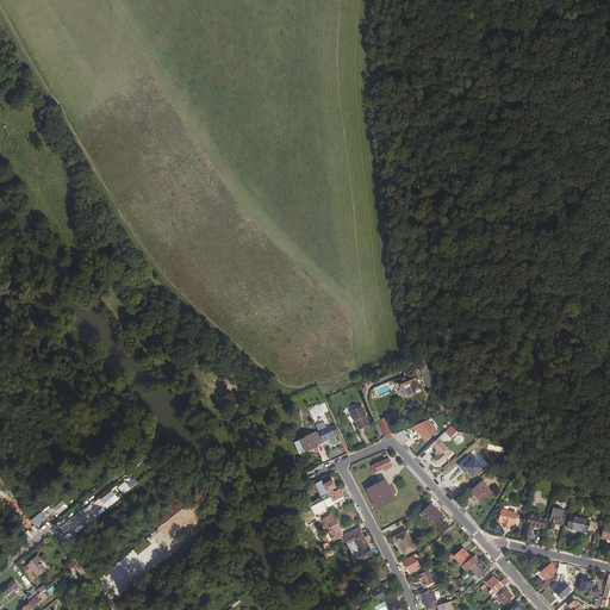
[(423,390),(414,368),(409,369),(410,372),(409,372),(409,373),(408,374),(408,375),(409,375),(406,377),(394,381),(398,391),(399,390),(400,392),(404,391),(408,397),(423,390)]
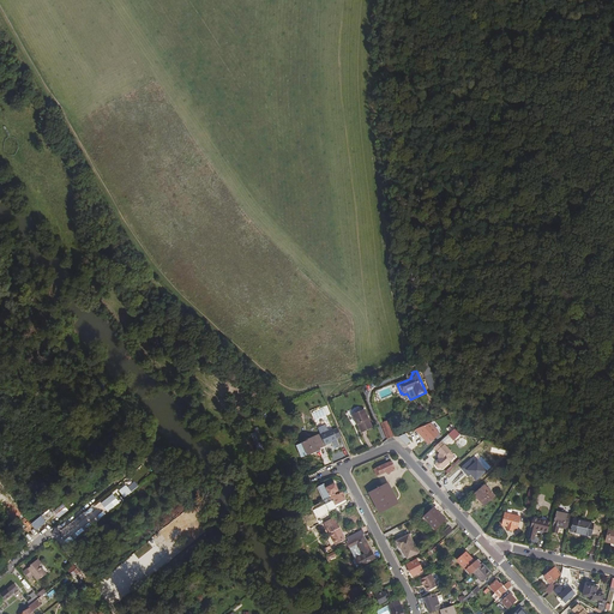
[(356,425),(357,425),(361,433),(372,428),(365,409),(353,415),(356,425)]
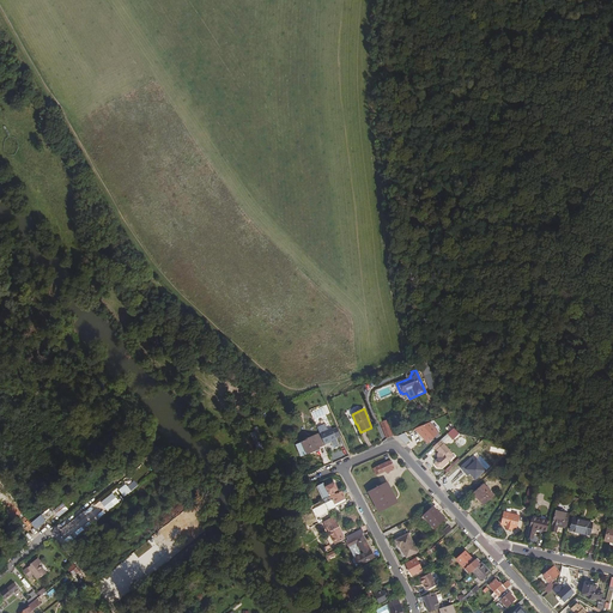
[(380,423),(386,438),(393,435),(387,420),(380,423)]
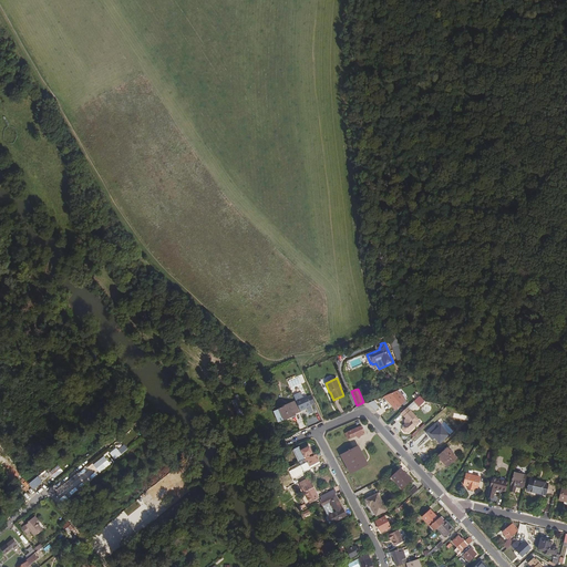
[(397,409),(406,401),(398,391),(388,399),(397,409)]
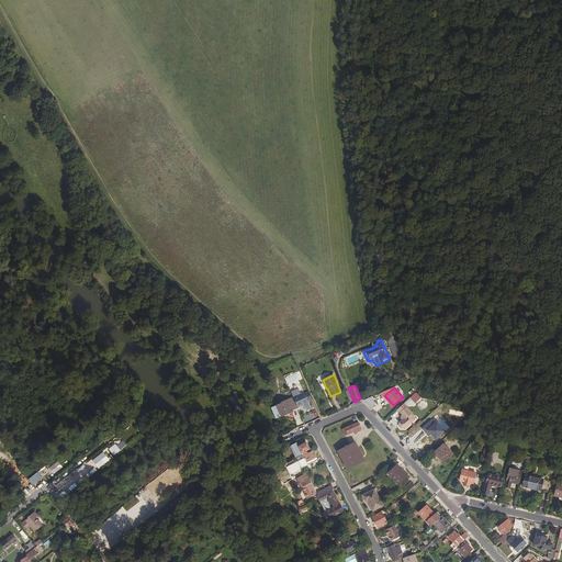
[(304,392),(293,396),(298,407),(304,404),(308,402),(304,392)]
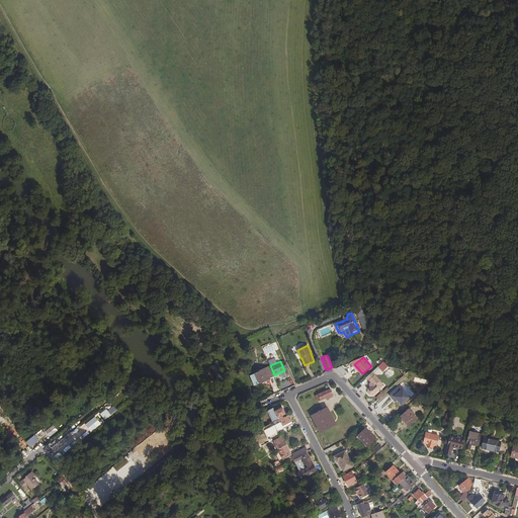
[(383,361),(379,365),(383,369),(389,365),(386,364),(383,361)]
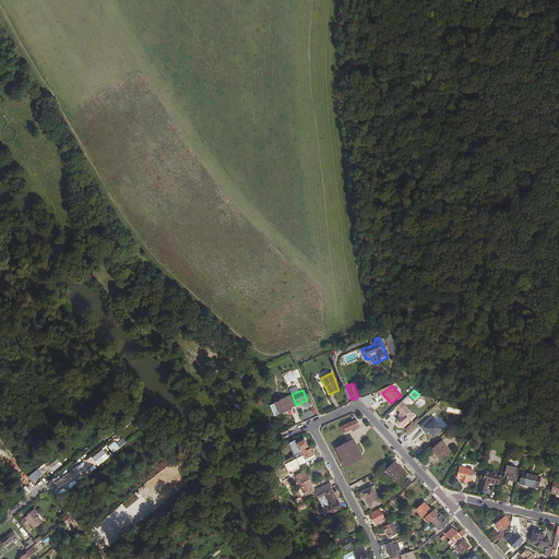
[(390,405),(391,403),(382,393),(381,395),(390,405)]
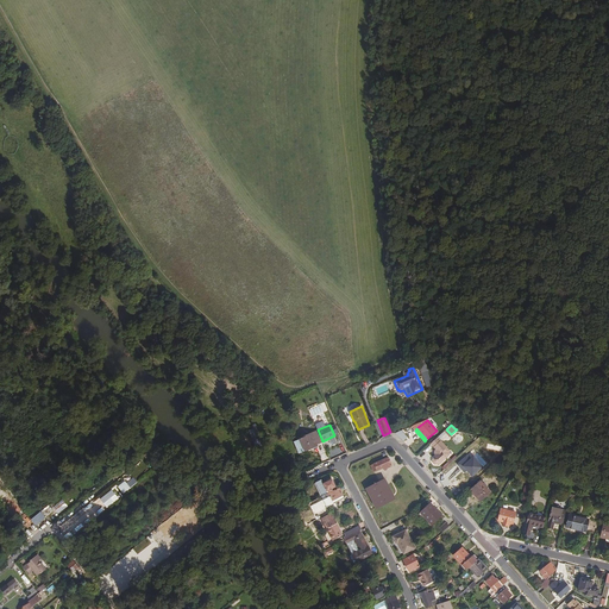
[(318,444),(321,443),(316,432),(306,435),(306,437),(295,441),(294,443),(299,453),(305,451),(311,449),(309,447),(318,444)]
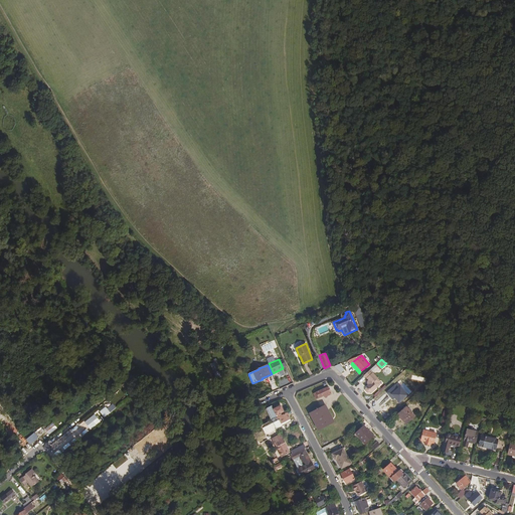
[(370,370),(364,375),(369,380),(369,384),(366,387),(365,388),(365,391),(367,392),(370,393),(371,392),(377,387),(379,384),(380,381),(377,379),(378,378),(370,370)]
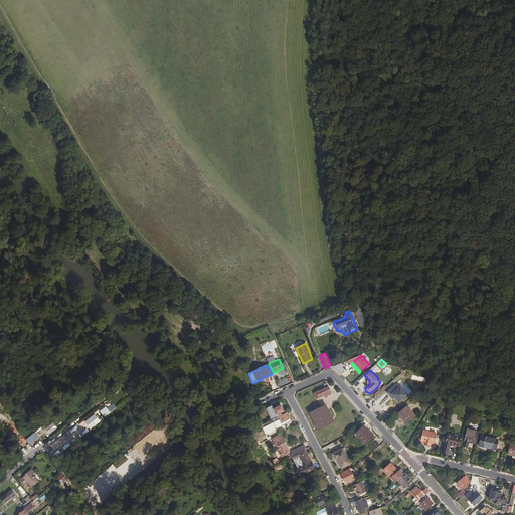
[(392,400),(394,398),(399,403),(411,392),(400,380),(386,393),(392,400)]
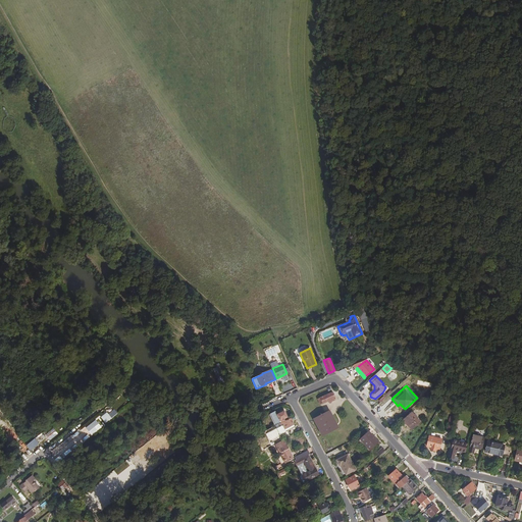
[(318,399),(320,405),(328,401),(329,403),(335,400),(332,393),(318,399)]
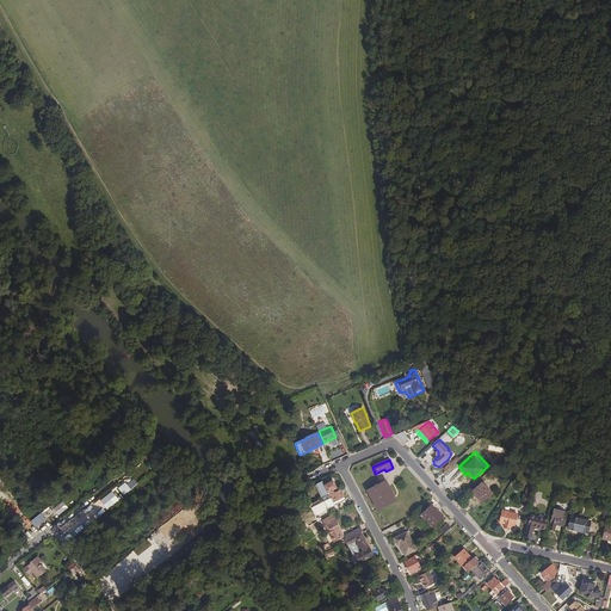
[(469,481),(461,471),(460,473),(456,469),(451,474),(463,487),(469,481)]
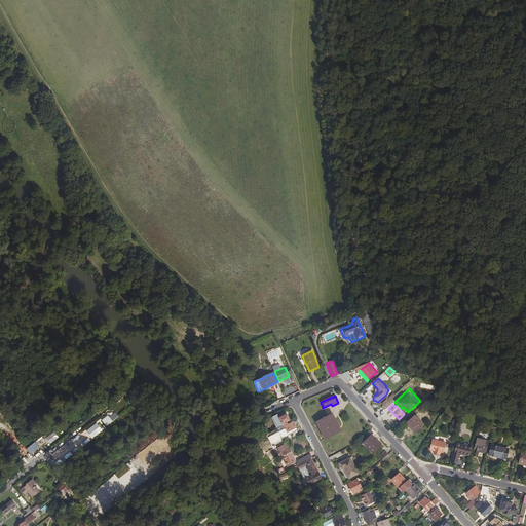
[(341,431),(332,413),(316,422),(325,440),(341,431)]
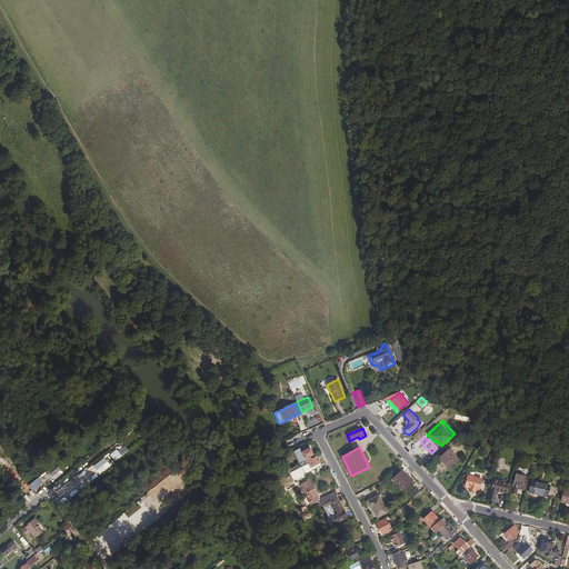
[(295,451),(300,461),(305,459),(313,455),(310,448),(301,452),(300,449),(295,451)]
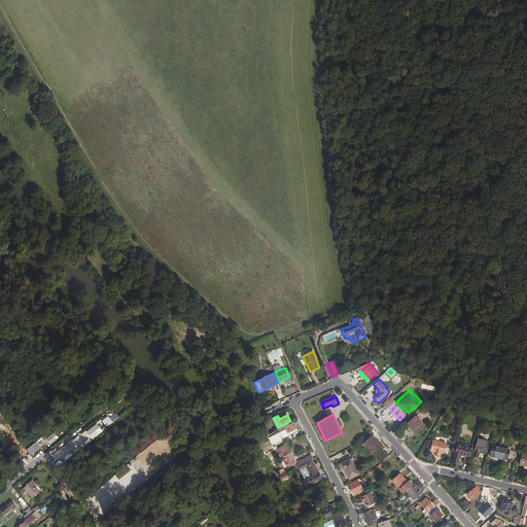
[(101,421),(106,428),(112,424),(107,416),(101,421)]
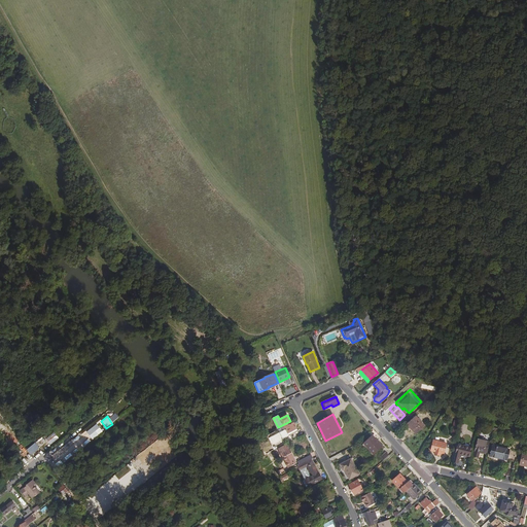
[(424,426),(416,416),(407,424),(415,433),(424,426)]
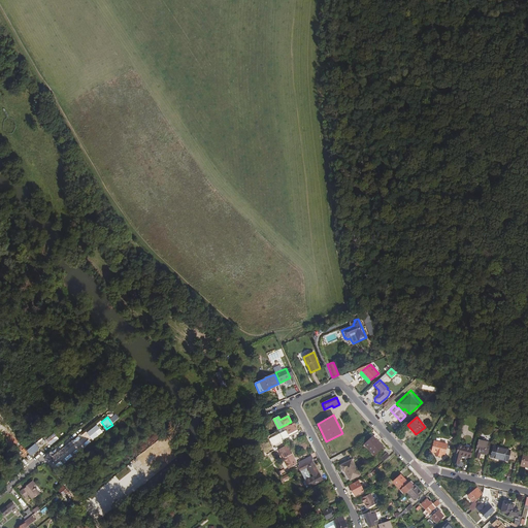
[(294,423),(285,428),(285,429),(288,434),(297,430),(294,423)]
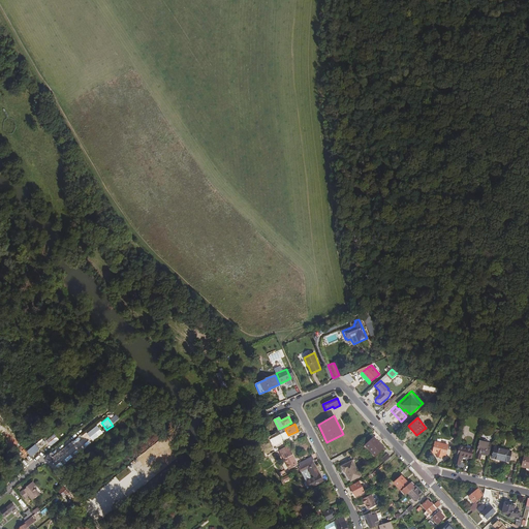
[(92,441),(102,433),(96,426),(86,434),(92,441)]
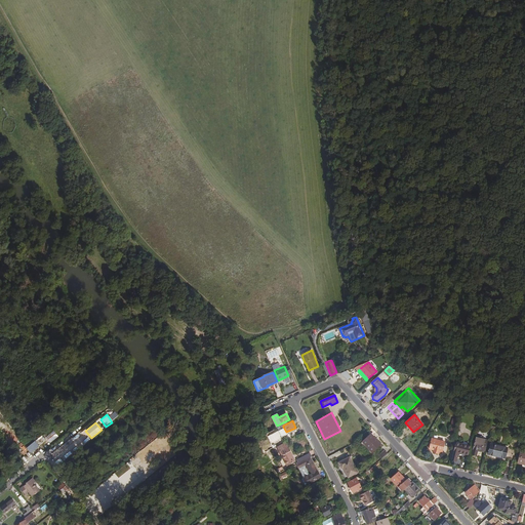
[(49,443),(57,437),(53,431),(45,437),(49,443)]
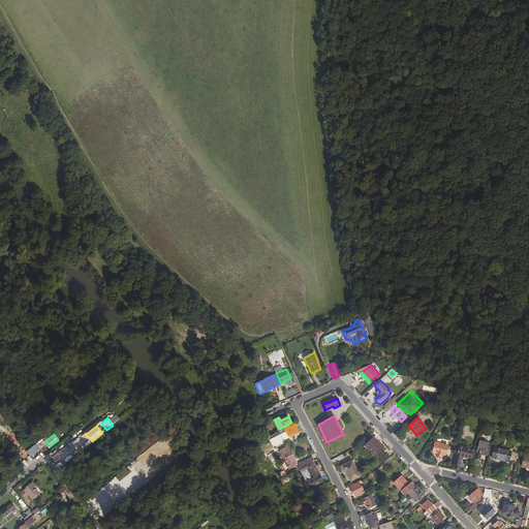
[(383,448),(374,437),(365,445),(375,456),(383,448)]
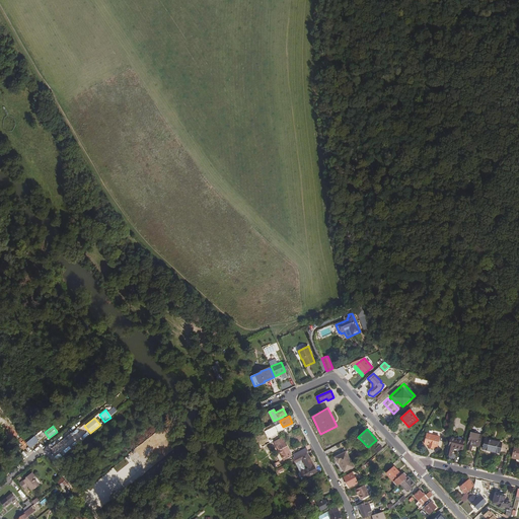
[(43,443),(49,438),(41,430),(34,436),(43,443)]
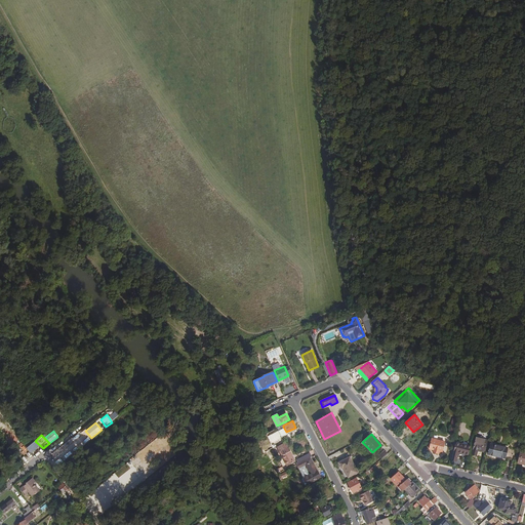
[(476,455),(478,451),(485,452),(488,440),(476,438),(472,454),(476,455)]
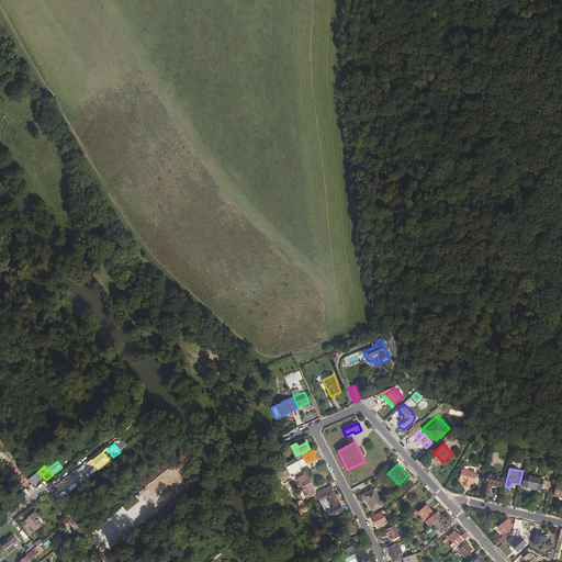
[(473,484),(475,473),(462,470),(460,481),(464,482),(463,484),(470,486),(470,483),(473,484)]
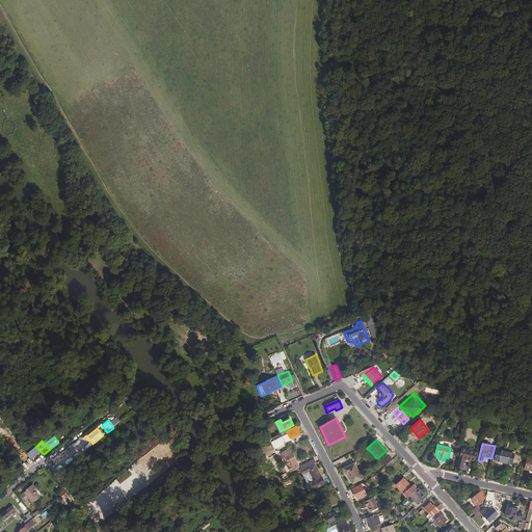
[(27,454),(31,459),(40,452),(35,447),(27,454)]
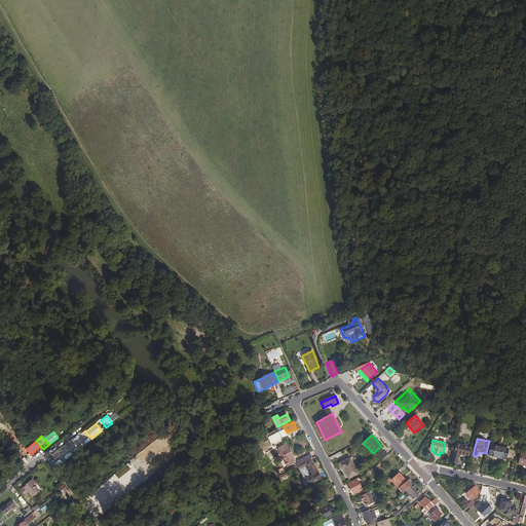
[(291,452),(290,452),(285,443),(277,447),(287,466),(293,463),(291,457),(293,456),(291,452)]
